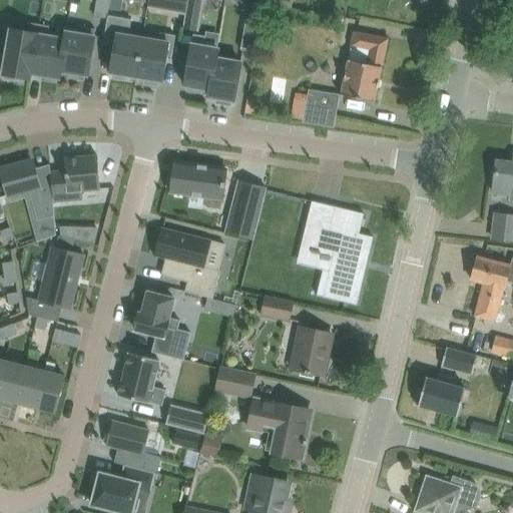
[(107,15),(109,0),(96,0),(93,16),(107,18),(107,16),(107,15)]
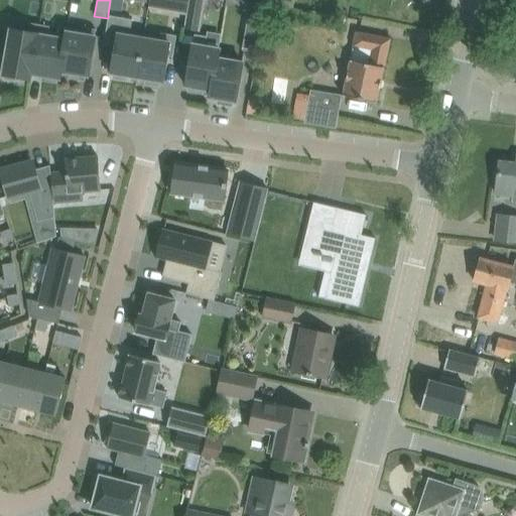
[(187,0),(149,0),(148,7),(185,14),(187,0)]
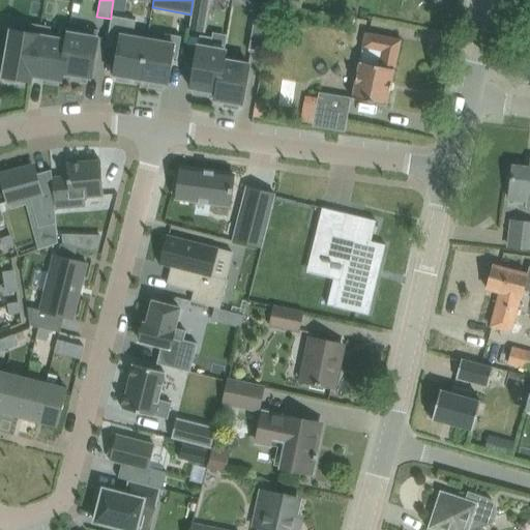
[(209,0),(193,0),(190,15),(188,28),(204,31),(209,0)]
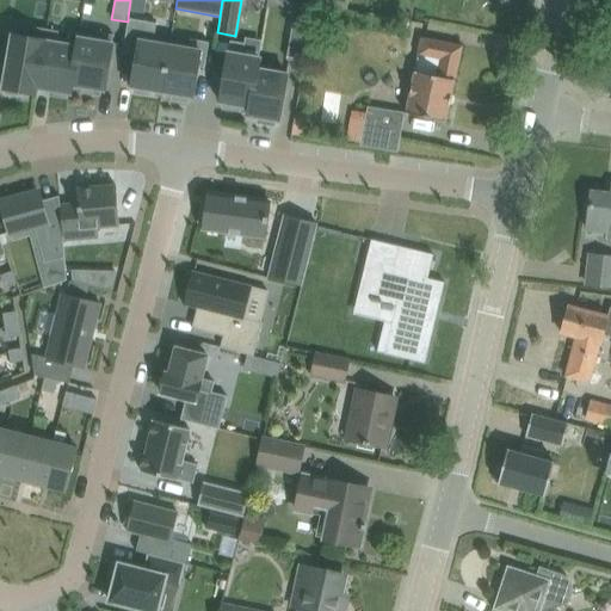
[(84,8),(63,8),(62,25),(84,25),(84,8)]
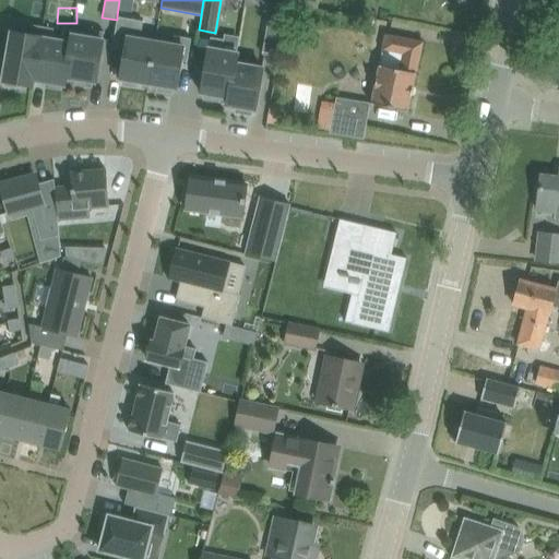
[(137,83),(147,85),(155,42),(140,39),(143,22),(117,18),(117,20),(111,50),(125,52),(119,81),(122,81),(122,85),(137,87),(137,83)]
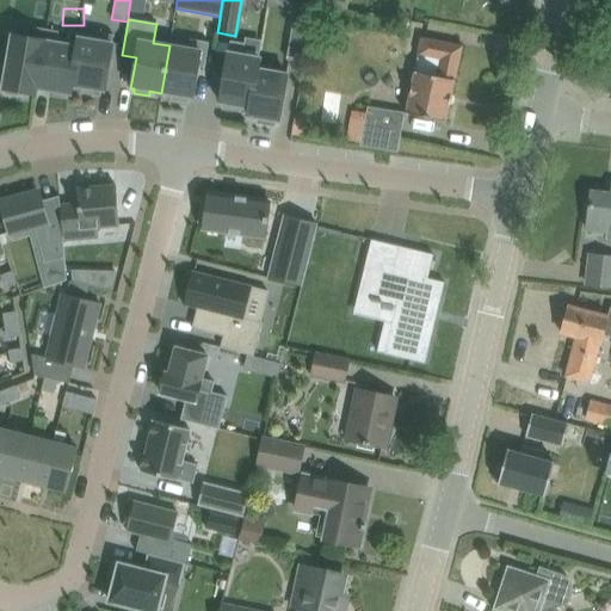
[(292,24),(287,59),(304,62),(306,50),(310,26),(292,24)]
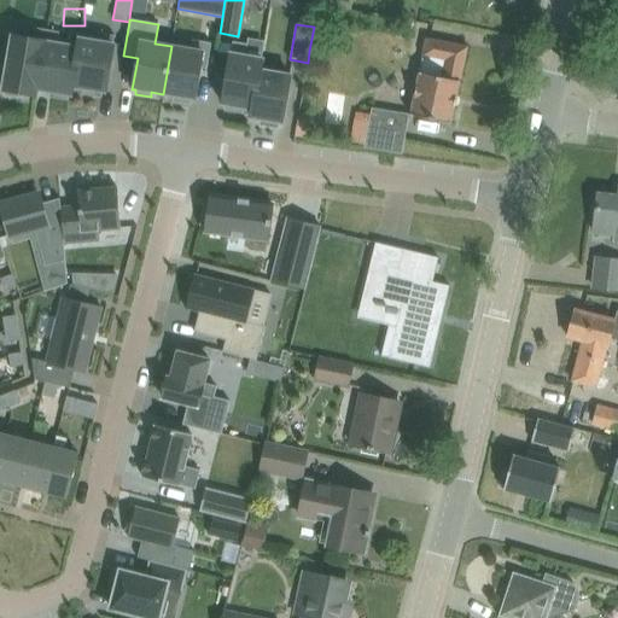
[(314,27),(309,51),(324,54),(327,29),(314,27)]
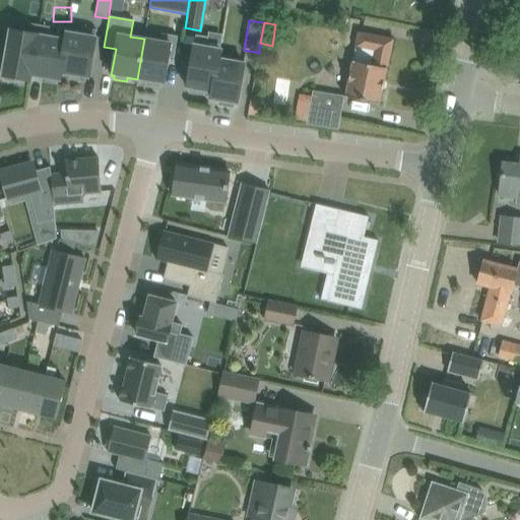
[(28,33),(10,29),(2,74),(5,75),(4,79),(18,81),(18,77),(30,79),(31,74),(40,24),(29,23),(28,33)]
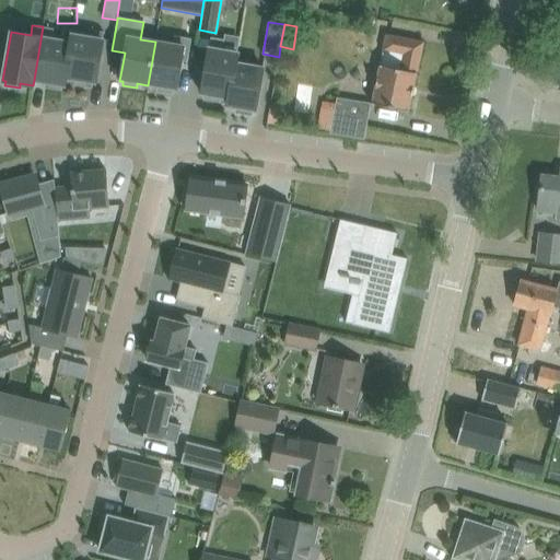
[(70,42),(51,38),(54,28),(43,26),(34,80),(47,82),(46,86),(60,89),(61,84),(65,85),(66,78),(71,42),(70,42)]
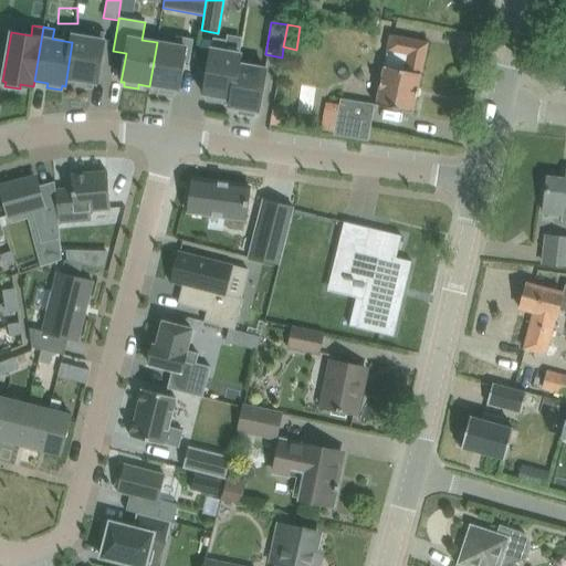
[(72,42),(66,79),(79,80),(77,84),(92,87),(93,83),(96,83),(105,32),(90,29),(88,37),(72,34),(71,42),(72,42)]
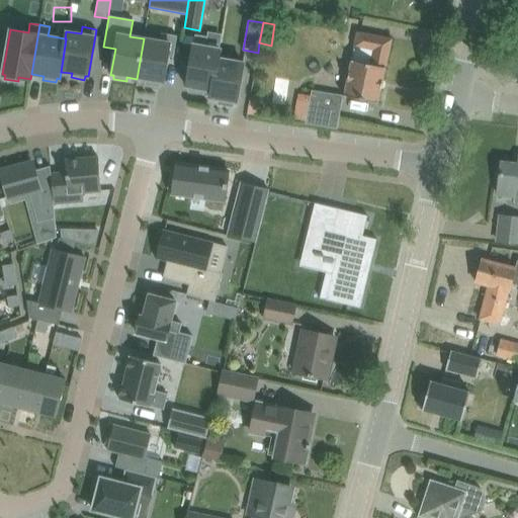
[(357,31),(350,64),(384,71),(392,39),(357,31)]
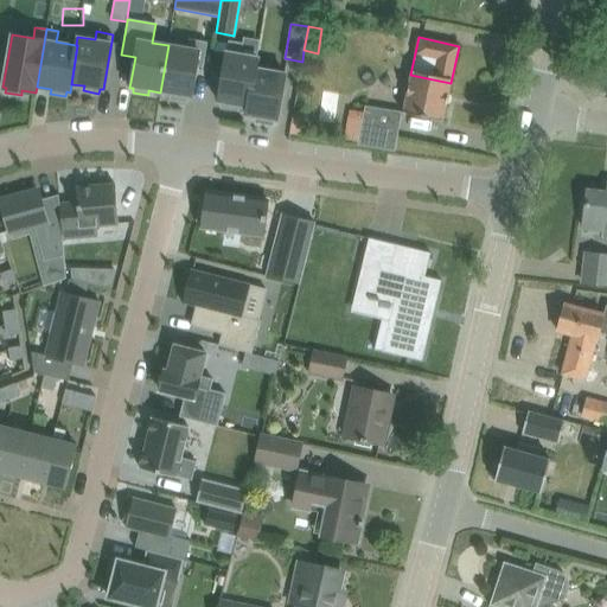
[(187,49),(168,45),(160,93),(171,95),(171,100),(186,102),(187,97),(191,97),(196,66),(203,68),(208,43),(189,39),(187,49)]
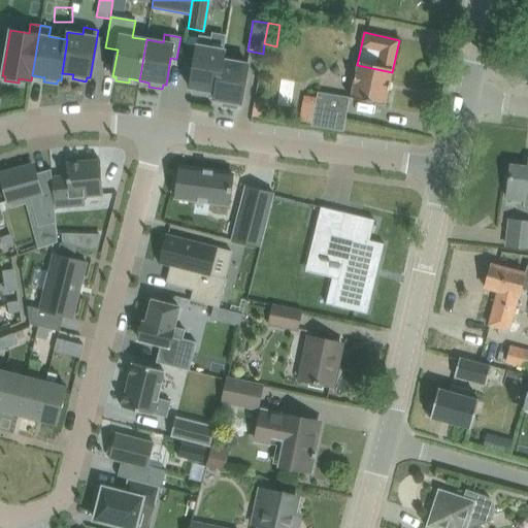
[(211,37),(199,35),(190,88),(193,89),(192,93),(206,95),(206,91),(215,93),(221,59),(222,59),(224,50),(209,46),(211,37)]
